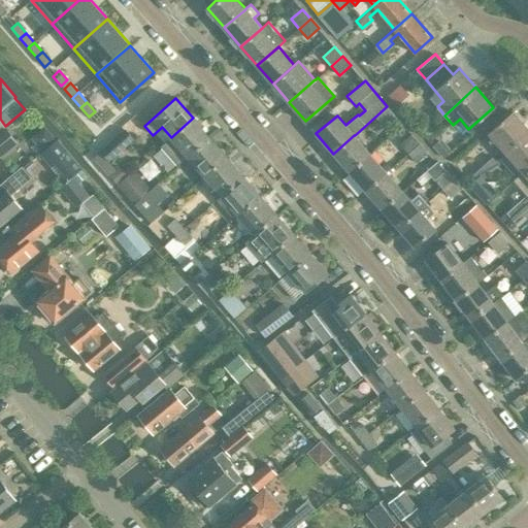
[(387,106),(375,117),(384,126),(395,116),(387,106)]
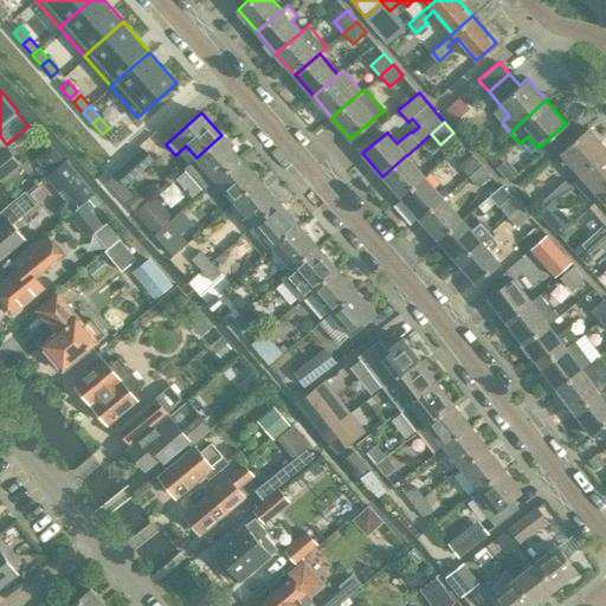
[(605,148),(588,128),(560,153),(580,175),(605,152),(605,148)]
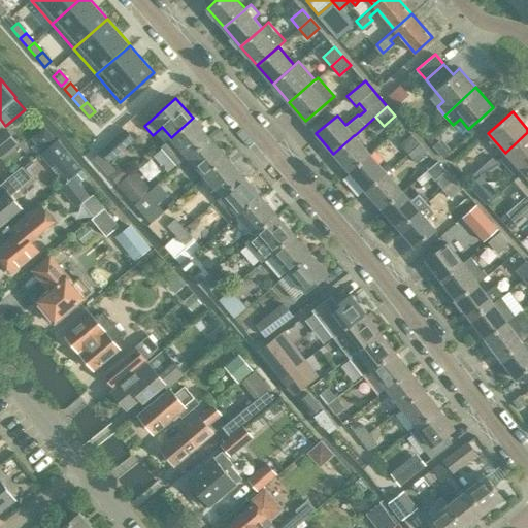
[(193,118),(171,137),(188,156),(209,137),(193,118)]
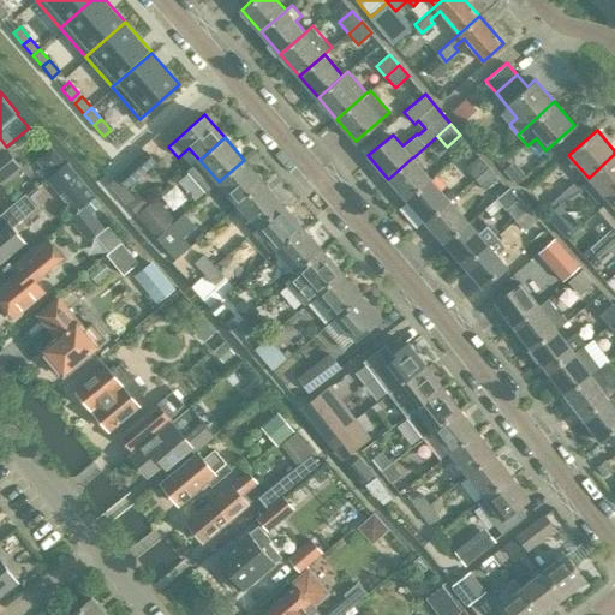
[(0,184),(21,167),(6,150),(0,154),(0,184)]
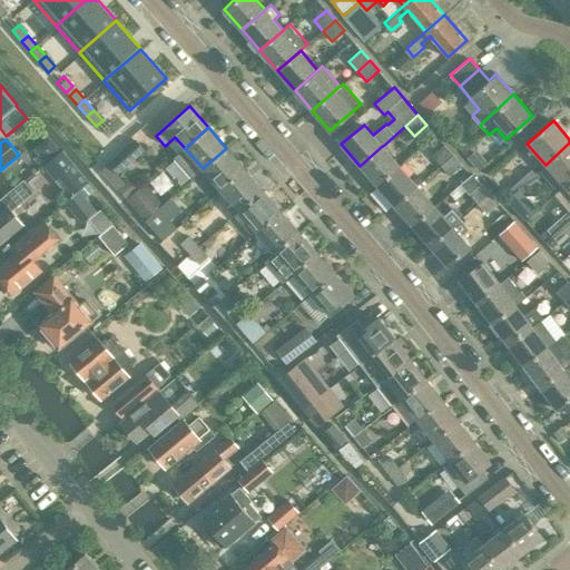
[(136,140),(109,163),(117,172),(144,149),(136,140)]
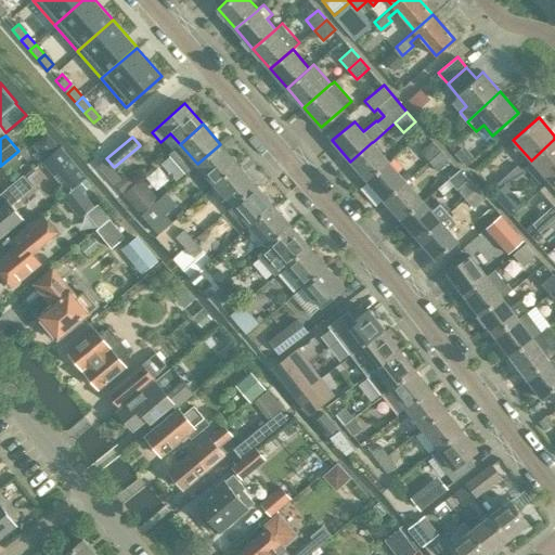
[(554,139),(531,160),(549,180),(554,173),(554,139)]
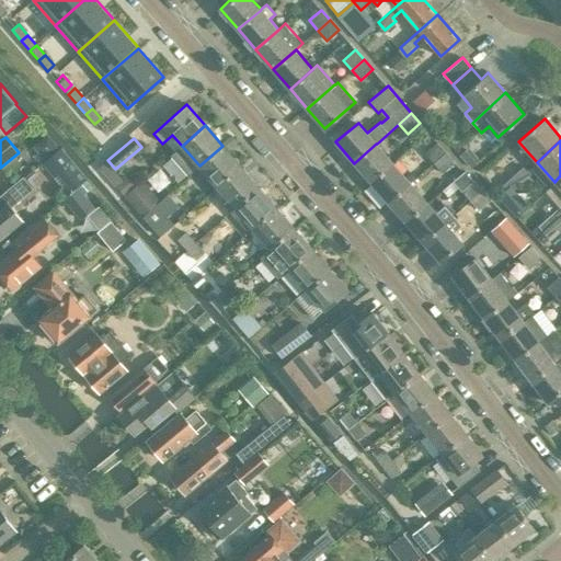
[(424,153),(434,163),(446,152),(437,142),(424,153)]
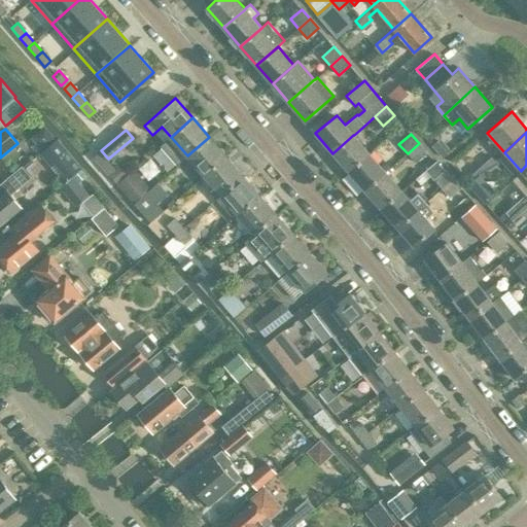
[(353,135),(332,153),(348,172),(370,153),(354,135),(353,135)]
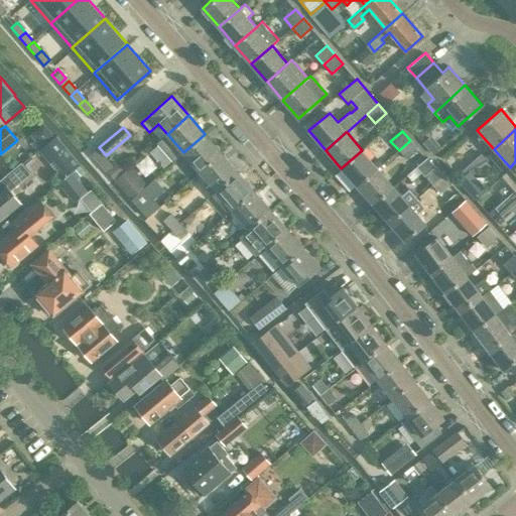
[(183,152),(200,171),(221,153),(205,134),(183,152)]
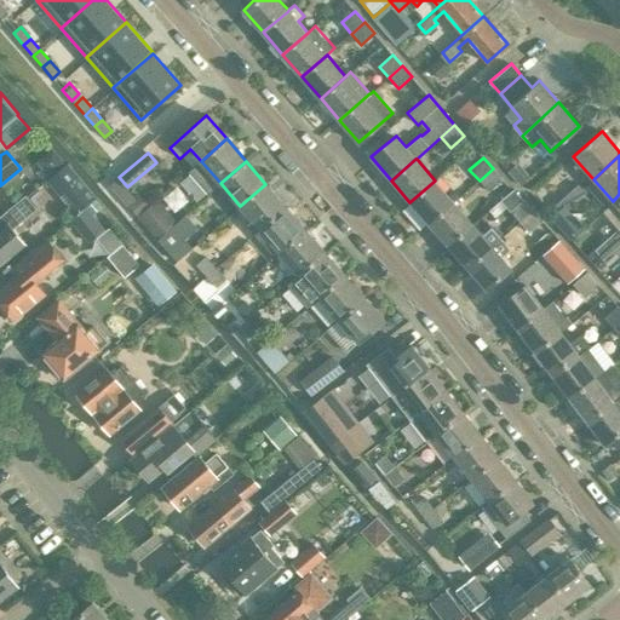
[(67,165),(47,182),(59,196),(69,188),(86,207),(93,201),(96,199),(95,197),(67,165)]
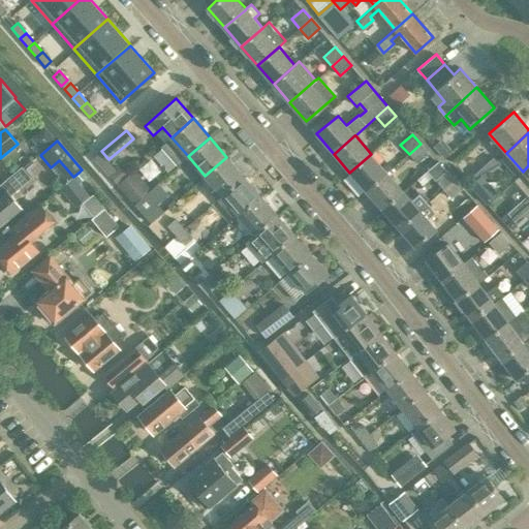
[(421,144),(409,154),(416,163),(429,153),(421,144)]
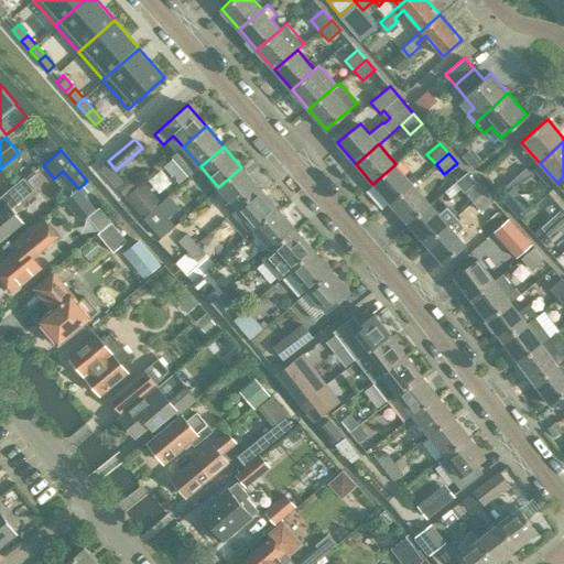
[(396,164),(372,184),(390,204),(413,184),(396,164)]
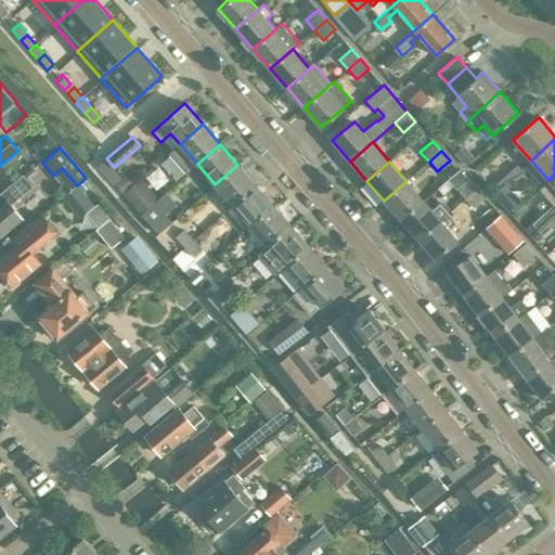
[(215,184),(233,205),(256,184),(237,165),(215,184)]
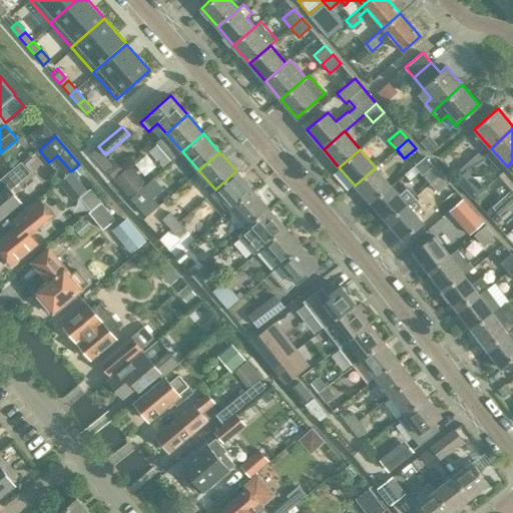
[(479,152),(469,160),(476,169),(486,160),(479,152)]
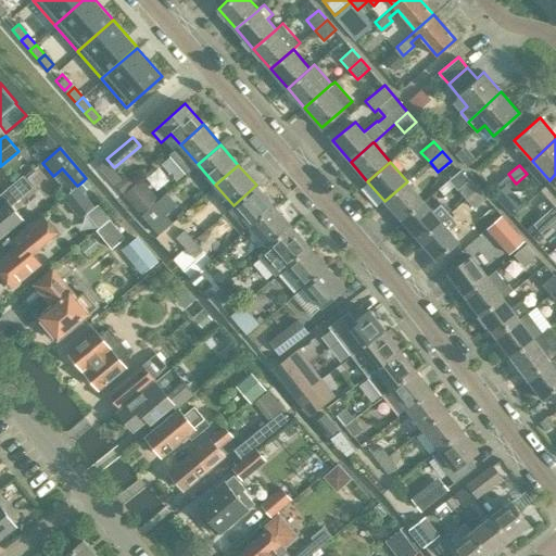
[(505,192),(516,184),(508,174),(497,184),(505,192)]
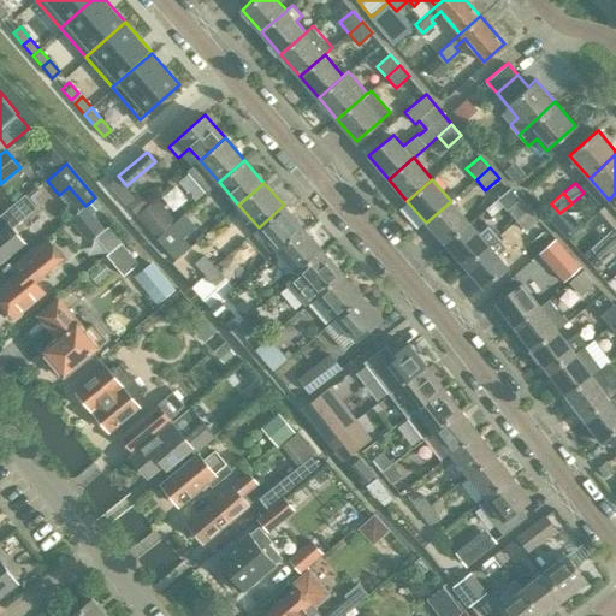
[(615,193),(609,200),(598,211),(614,229),(603,238),(611,248),(615,243),(615,193)]
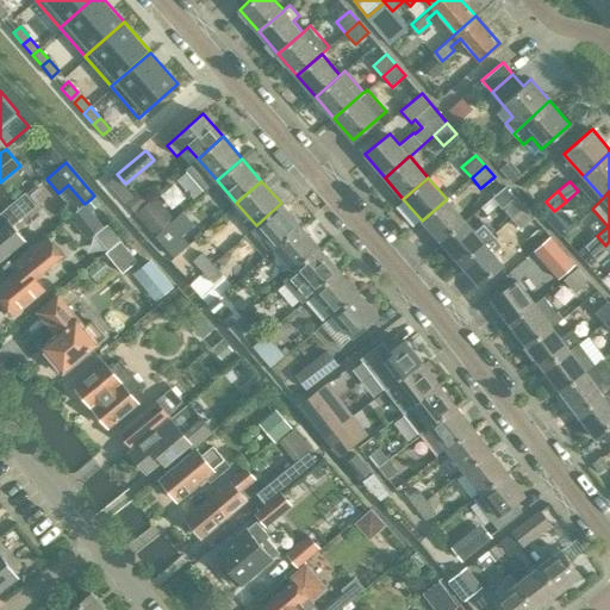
[(126,204),(135,213),(145,203),(137,193),(126,204)]
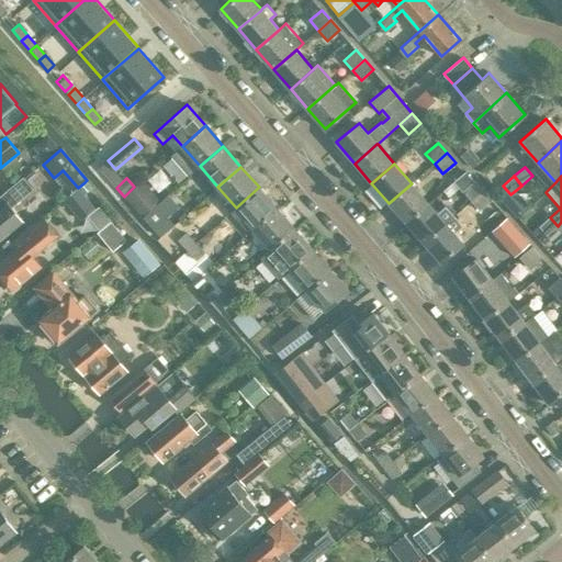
[(0,199),(0,239),(22,222),(11,209),(33,190),(24,179),(0,199)]
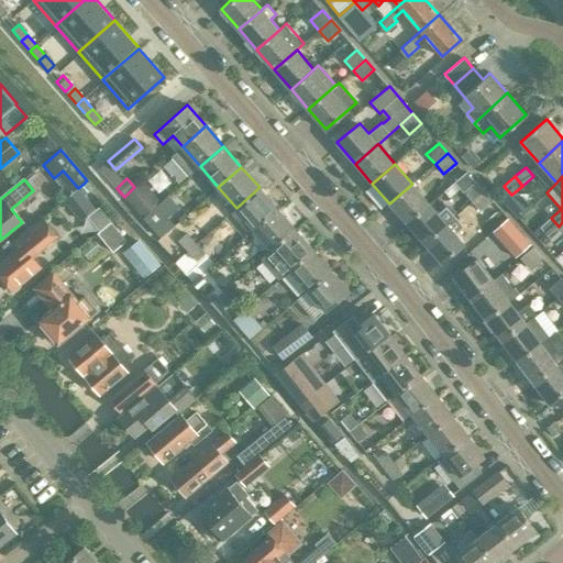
[(463,191),(472,201),(485,190),(475,180),(463,191)]
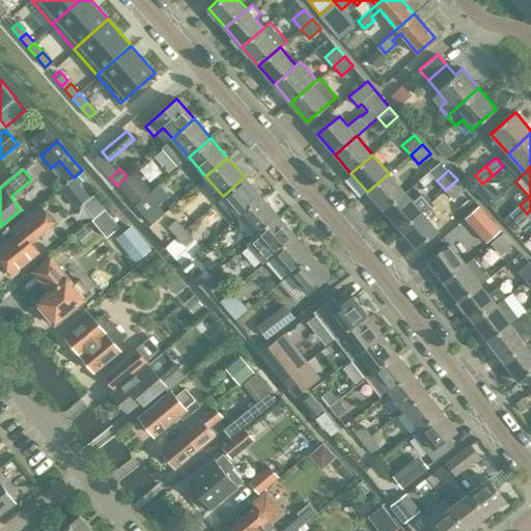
[(135,171),(118,186),(127,195),(135,204),(142,198),(150,191),(150,192),(152,191),(135,171)]
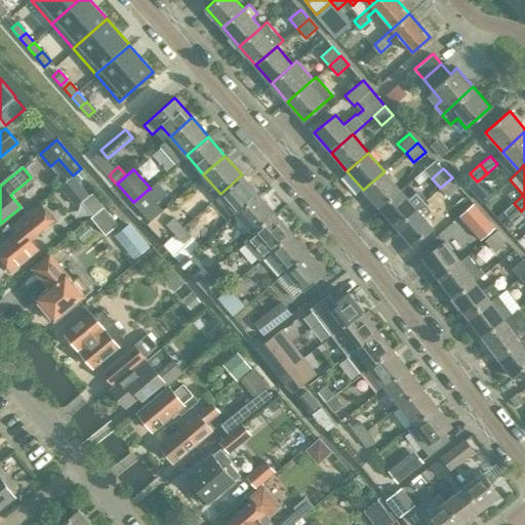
[(385,171),(363,190),(379,208),(401,190),(385,171)]
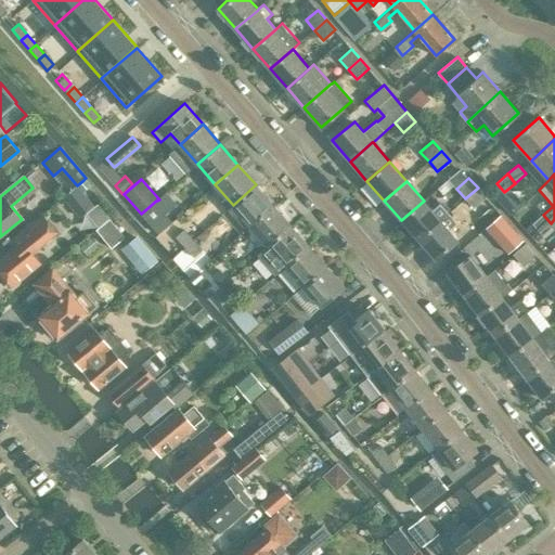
[(256,184),(233,205),(250,224),(273,204),(256,184)]
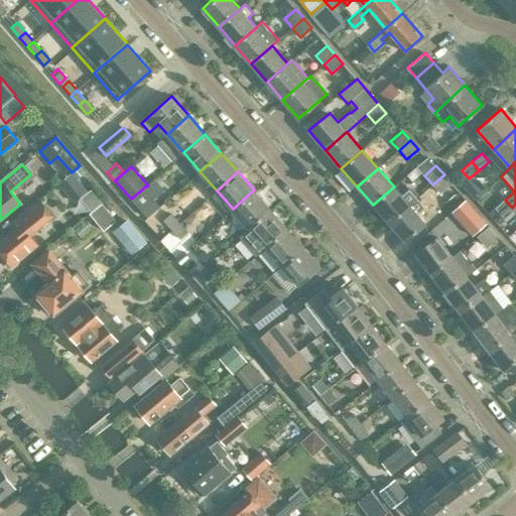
[(58,183),(74,203),(87,191),(72,172),(58,183)]
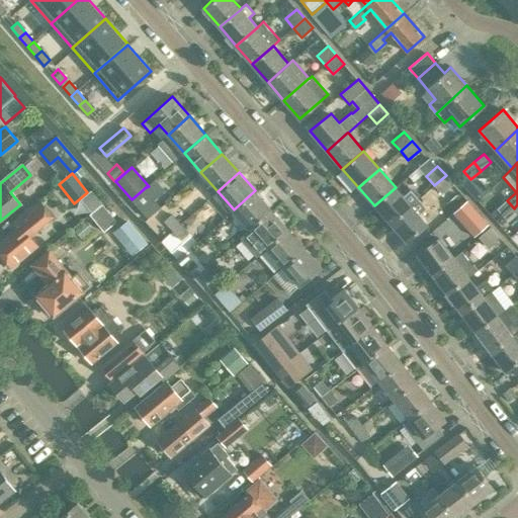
[(446,175),(434,185),(442,194),(454,184),(446,175)]
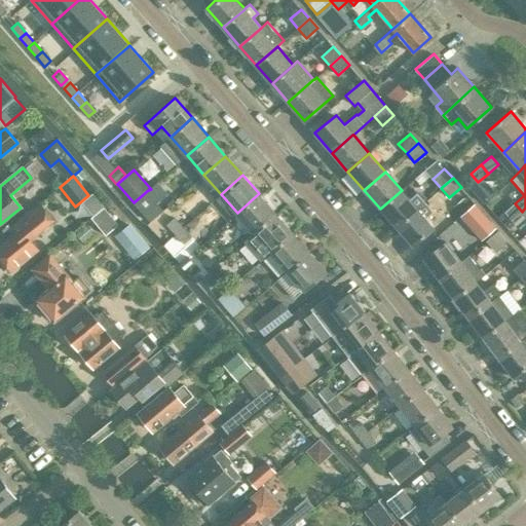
[(149,189),(141,196),(149,207),(154,211),(162,204),(149,190),(149,189)]
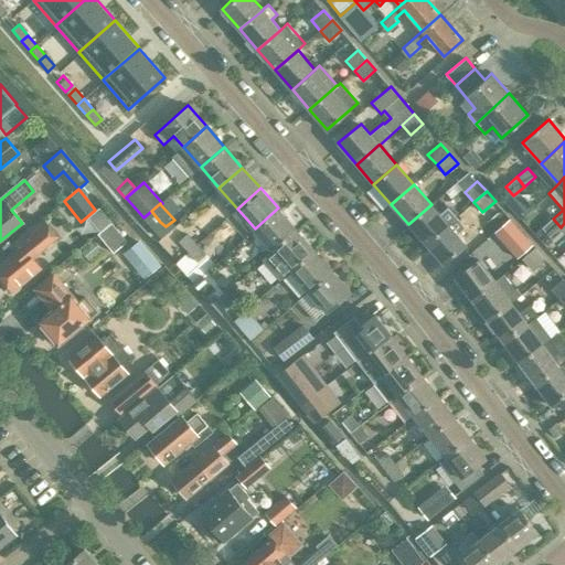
[(432,204),(408,224),(426,244),(448,224),(456,217),(447,208),(439,214),(432,204)]
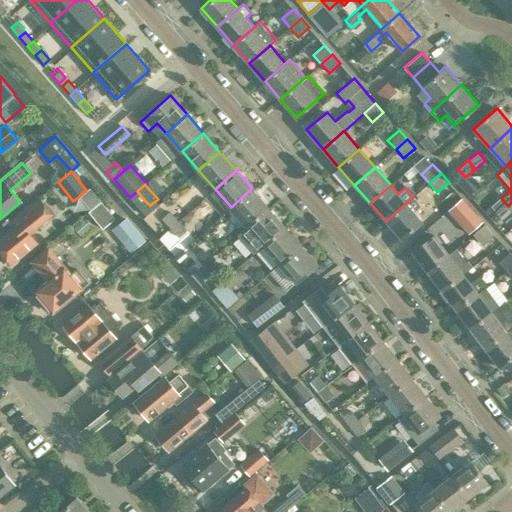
[(231,207),(248,227),(268,208),(252,188),(231,207)]
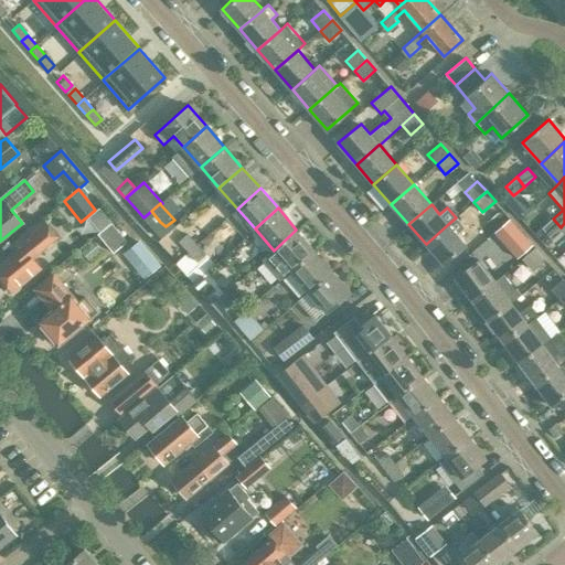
[(498,212),(487,222),(487,223),(494,232),(496,232),(497,231),(507,222),(498,212)]
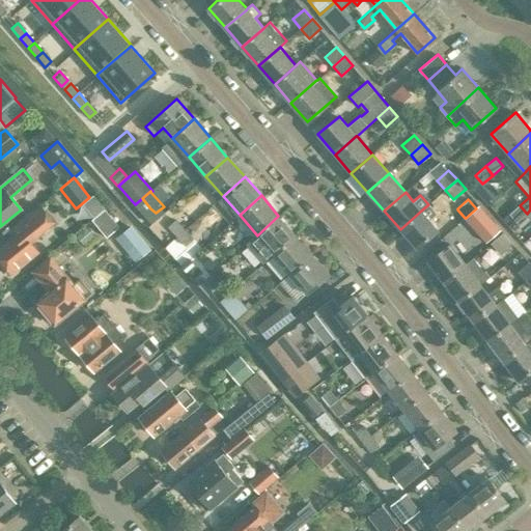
[(421,211),(400,229),(417,249),(438,230),(429,221),(437,214),(428,204),(421,211)]
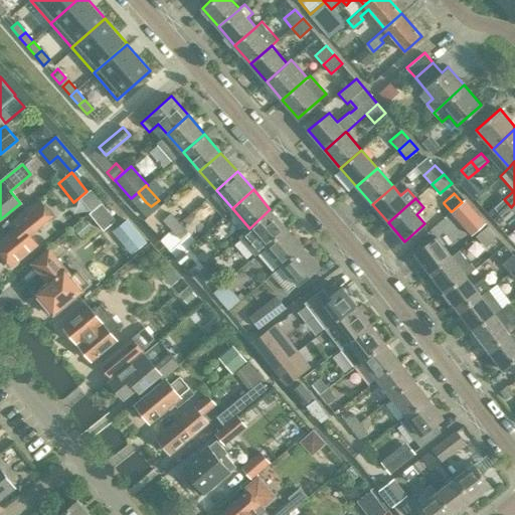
[(504,199),(494,208),(501,215),(511,207),(504,199)]
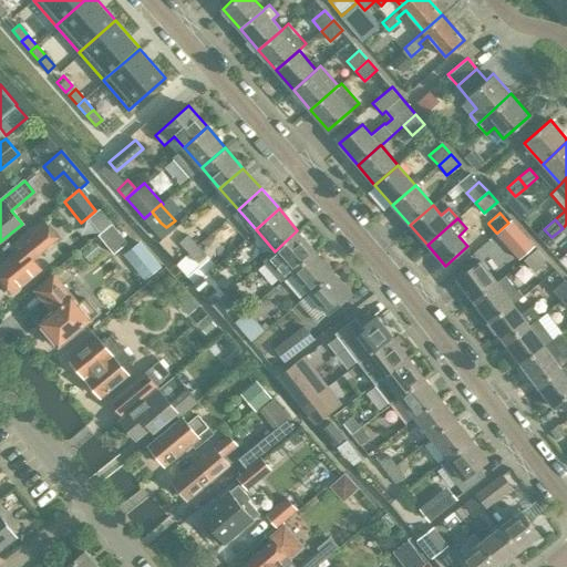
[(9,248),(14,255),(0,266),(0,274),(2,278),(2,284),(8,289),(11,289),(13,291),(40,270),(31,260),(58,239),(42,220),(9,248)]
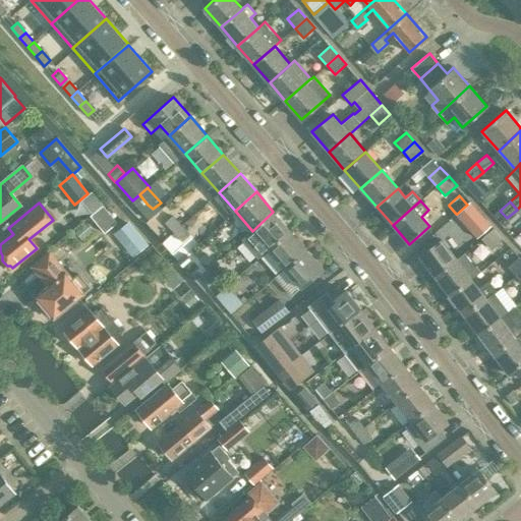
[(491,226),(486,220),(471,203),(467,205),(458,213),(457,214),(456,215),(476,239),(491,226)]
